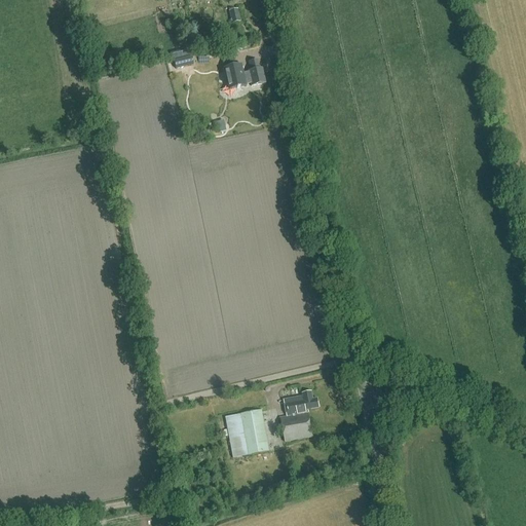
[(228,11),(231,25),(240,23),(237,9),(228,11)]
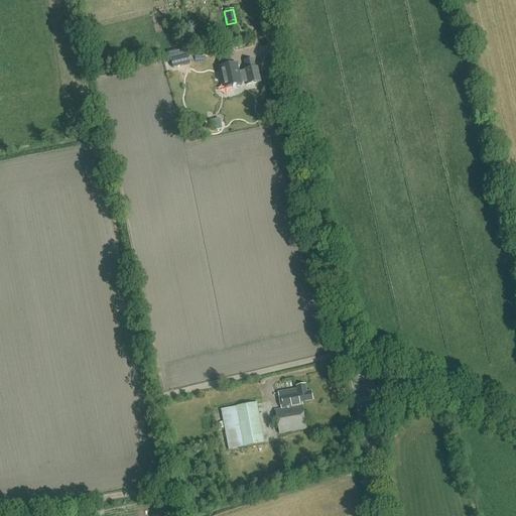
[(172,69),(189,63),(187,54),(170,58),(172,69)]
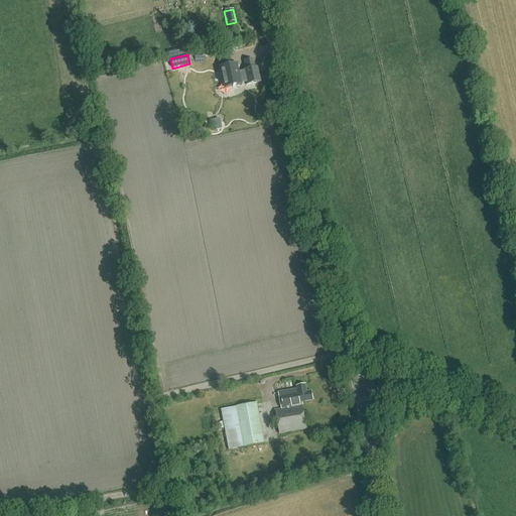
[(237,63),(220,68),(225,89),(242,85),(241,84),(246,83),(246,85),(260,82),(257,68),(254,68),(252,59),(244,61),(246,70),(243,71),(243,72),(239,73),(237,63)]
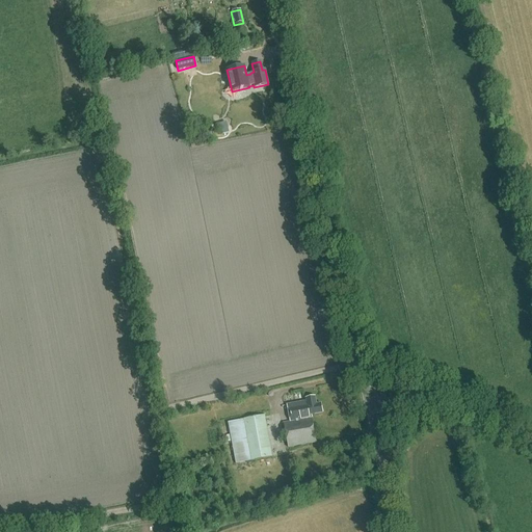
[(306,399),(307,401),(287,405),(290,422),(284,423),(288,448),(316,443),(311,415),(322,413),(321,404),(316,404),(315,397),(306,399)]
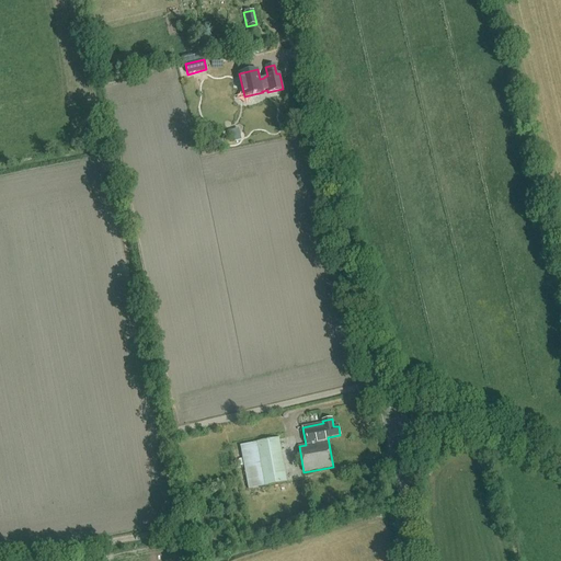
[(279,438),(240,446),(249,490),(287,482),(279,438)]
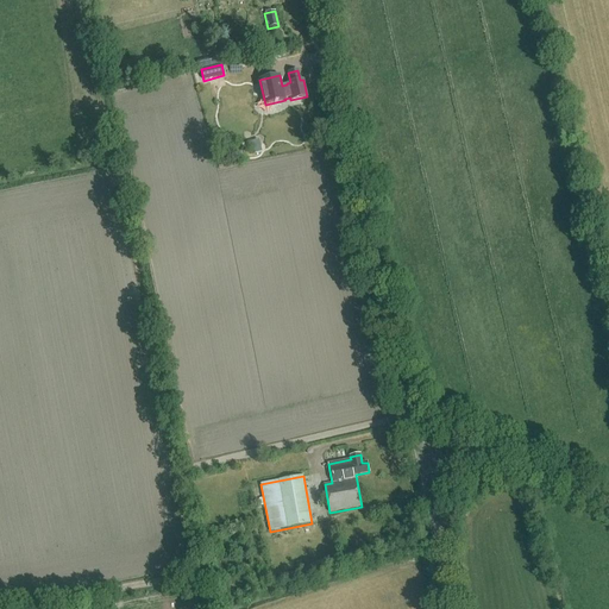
All buildings are outlined.
